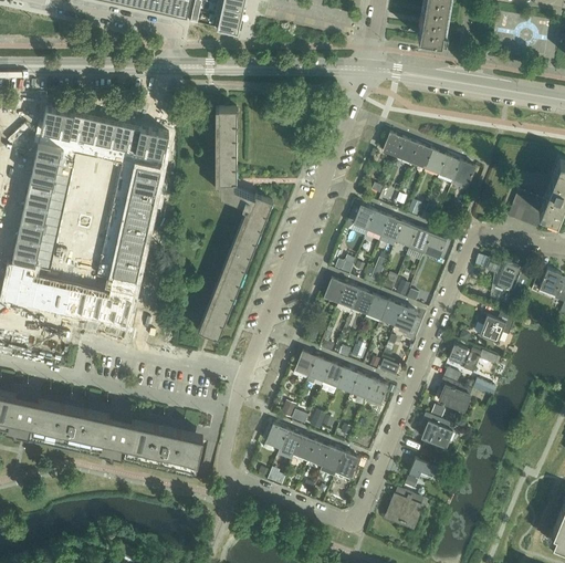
[(132,0),(131,8),(142,10),(143,0),(132,0)]
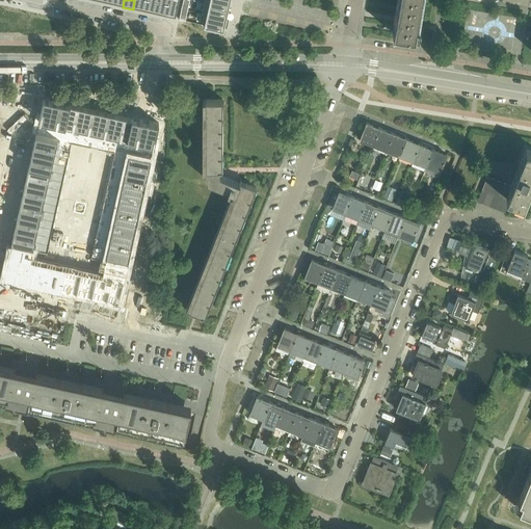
[(134,0),(133,9),(143,11),(145,0),(134,0)]
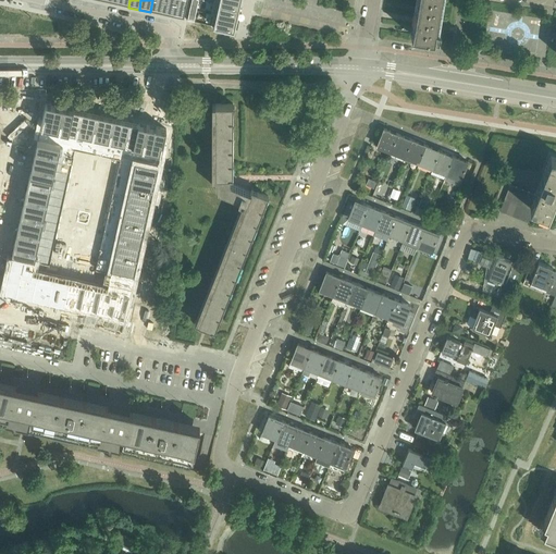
[(152,0),(150,12),(161,14),(163,0),(152,0)]
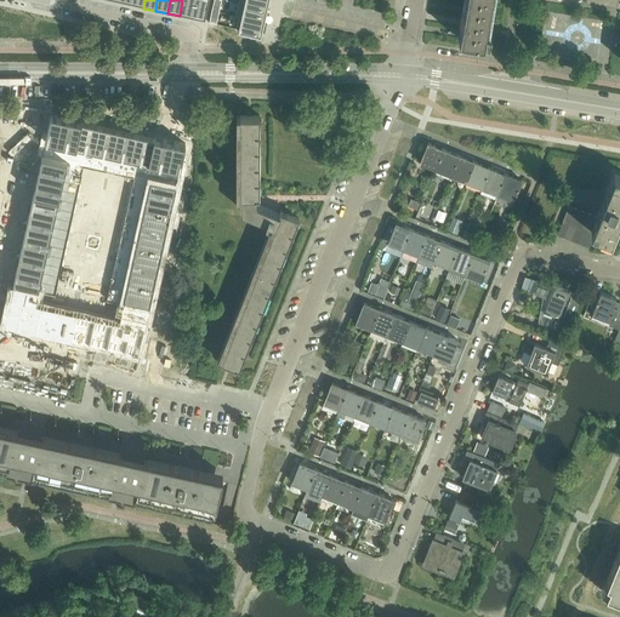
[(182,0),(180,16),(191,18),(194,0),(182,0)]
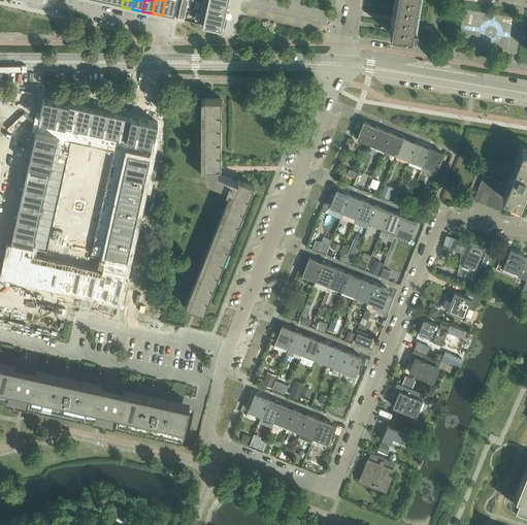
[(165,0),(162,15),(173,19),(176,0),(165,0)]
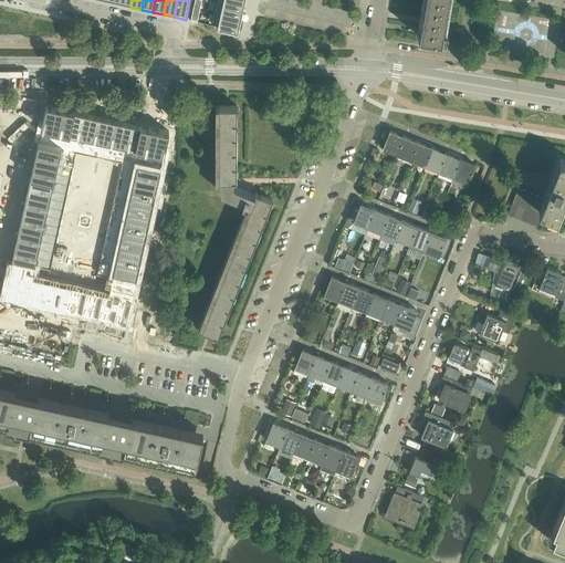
[(240,0),(217,0),(216,6),(242,12),(244,1),(240,0)]
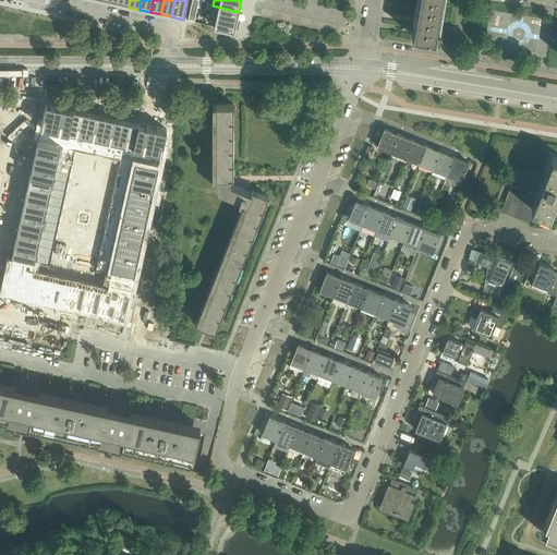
[(437,34),(443,0),(416,0),(410,38),(438,43),(440,34),(437,34)]
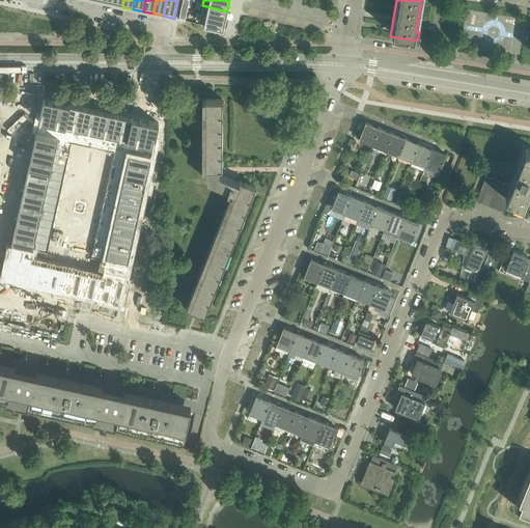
[(202,5),(200,16),(225,22),(227,11),(202,5)]
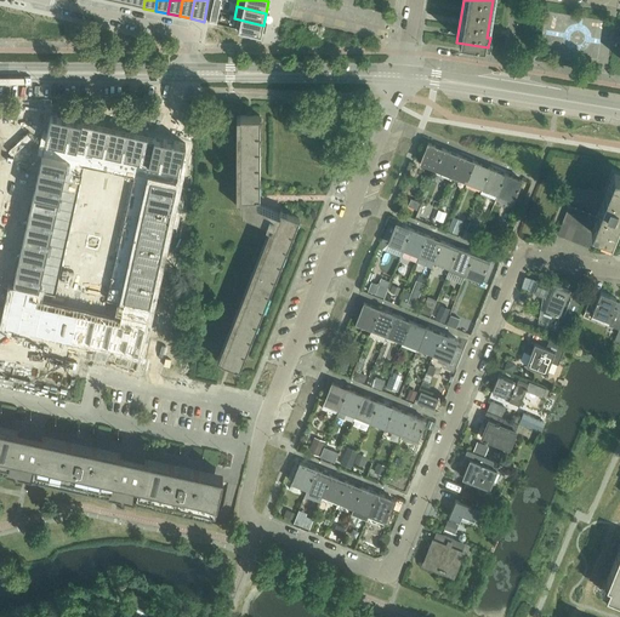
[(234,18),(234,20),(237,20),(234,32),(260,38),(263,26),(234,18)]
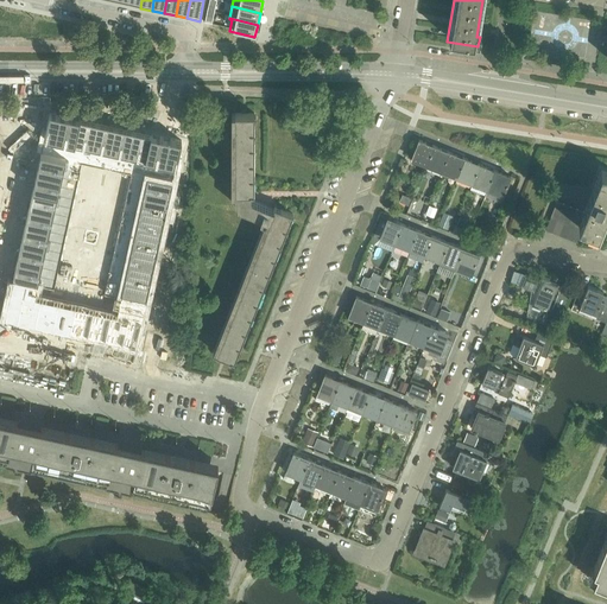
[(220,362),(221,362),(225,363),(226,360),(233,363),(291,216),(273,210),(272,211),(250,203),(251,196),(252,196),(253,118),(246,116),(246,113),(241,113),(241,116),(231,116),(231,118),(234,118),(234,196),(236,196),(236,210),(259,218),(259,221),(267,224),(216,351),(214,350),(212,355),(222,358),(220,362)]
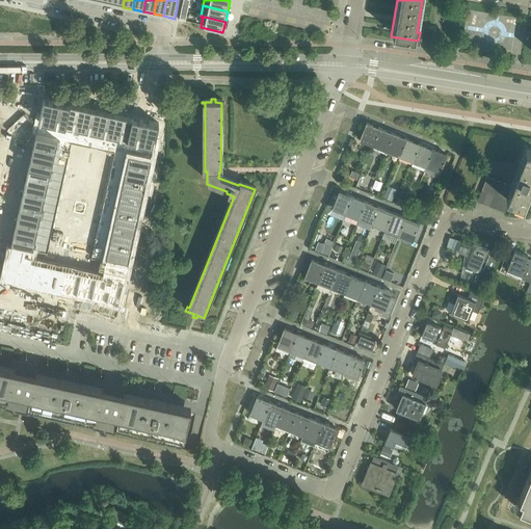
[(43,101),(37,123),(47,125),(52,103),(43,101)]
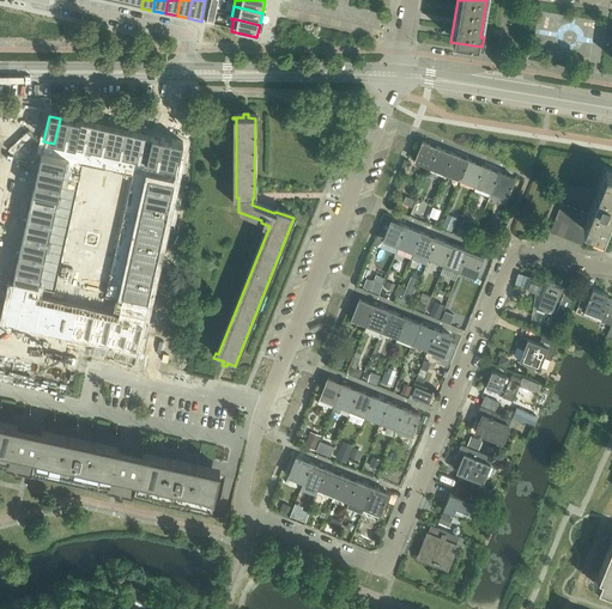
[(60,119),(54,144),(64,146),(70,121),(60,119)]
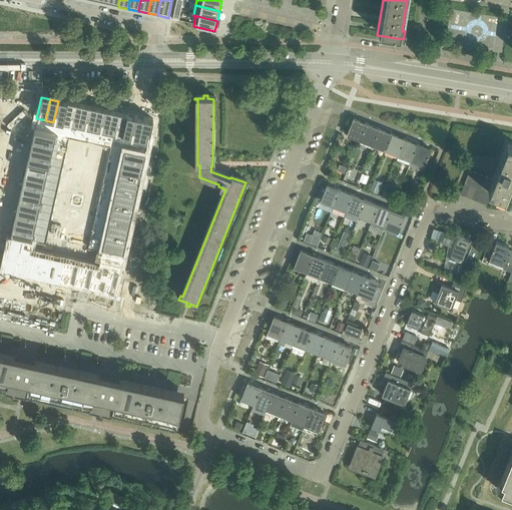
[(58,101),(53,122),(61,124),(66,103),(58,101)]
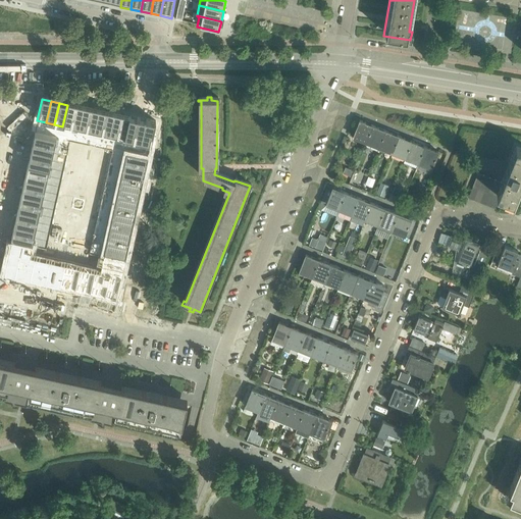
[(67,105),(62,126),(70,127),(75,106),(67,105)]
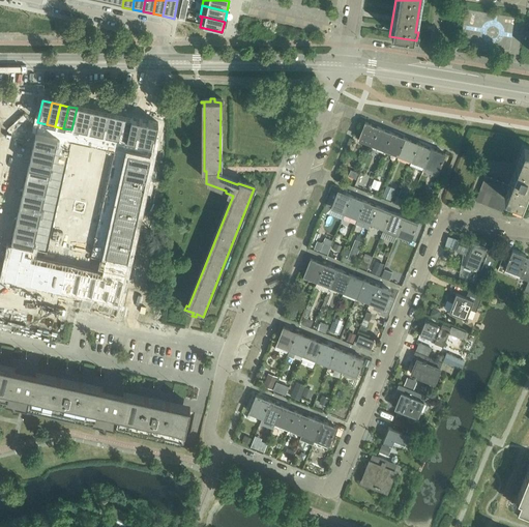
[(77,108),(71,129),(80,132),(84,110),(77,108)]
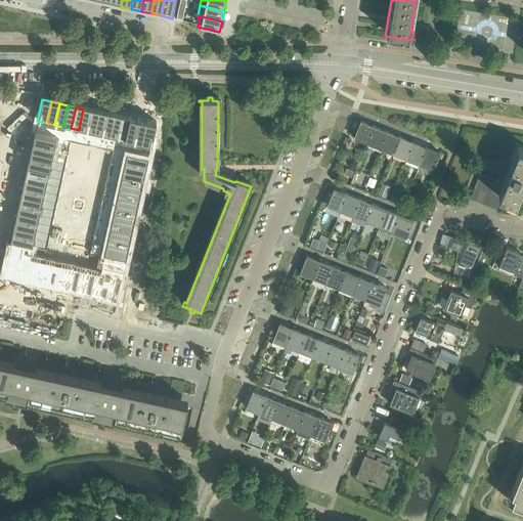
[(83,109),(79,130),(86,132),(91,111),(83,109)]
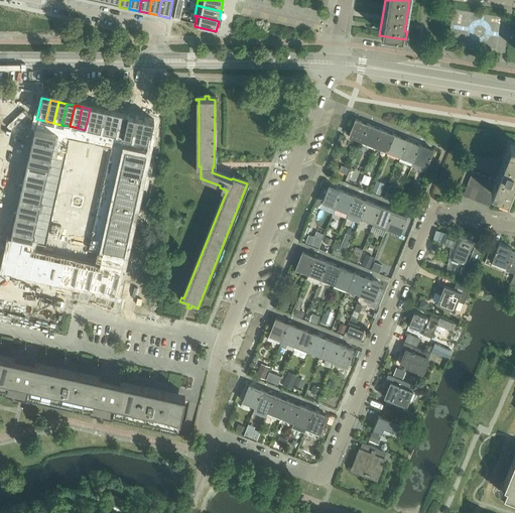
[(90,109),(85,130),(93,132),(97,110),(90,109)]
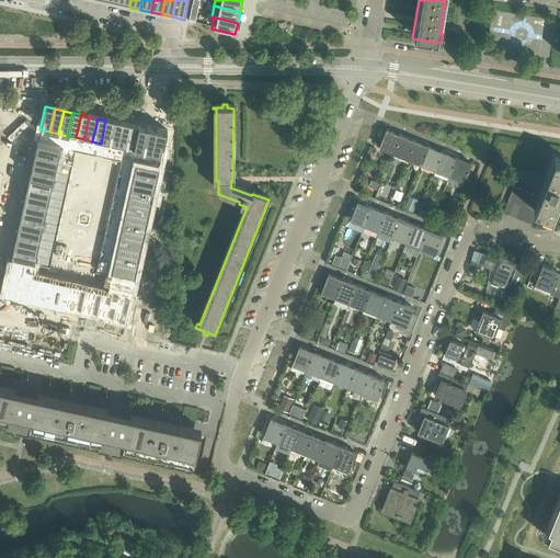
[(105,120),(101,144),(109,145),(114,122),(105,120)]
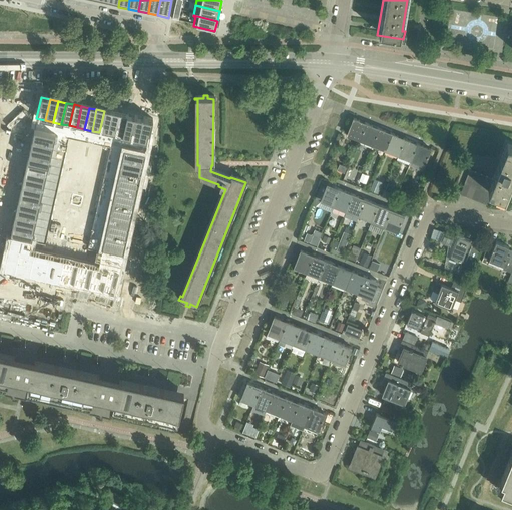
[(104,111),(99,132),(107,134),(112,113),(104,111)]
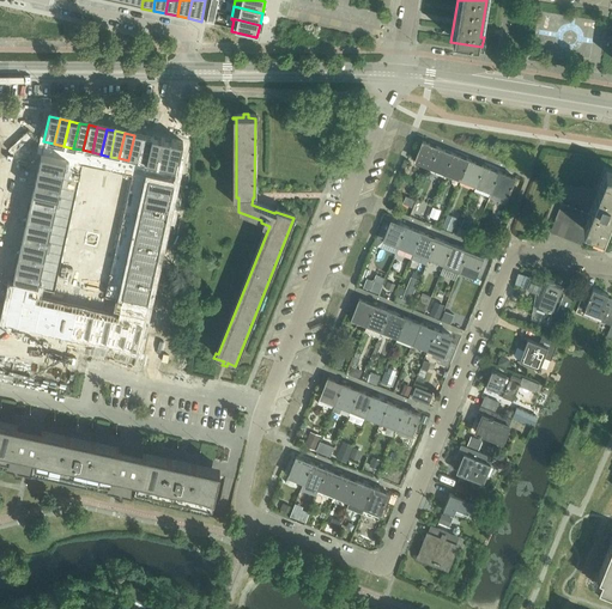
[(134,135),(128,160),(138,163),(143,138),(134,135)]
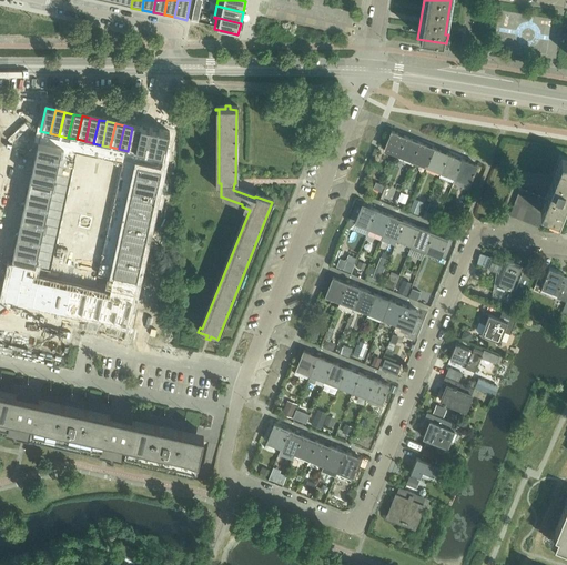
[(132,128),(128,151),(135,152),(141,129),(132,128)]
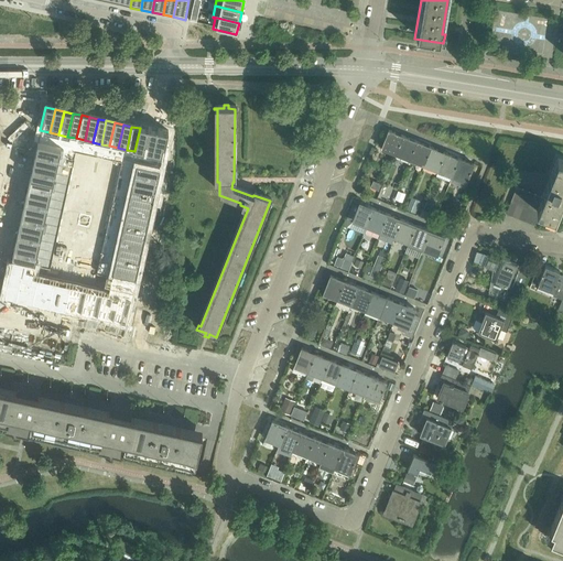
[(140,128),(134,151),(143,153),(149,130),(140,128)]
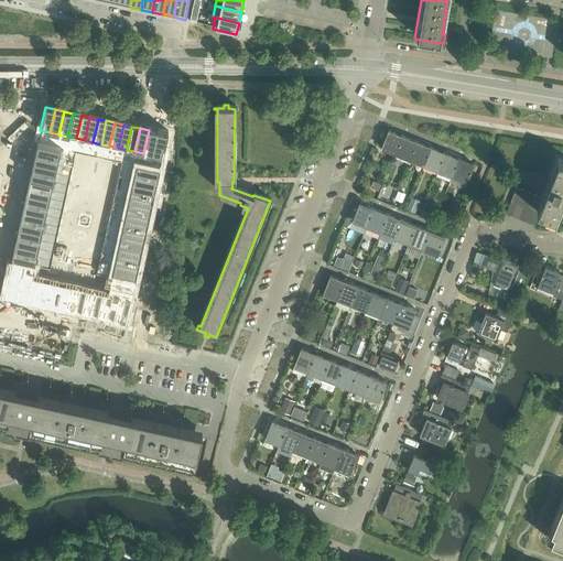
[(149,130),(143,153),(152,155),(158,132),(149,130)]
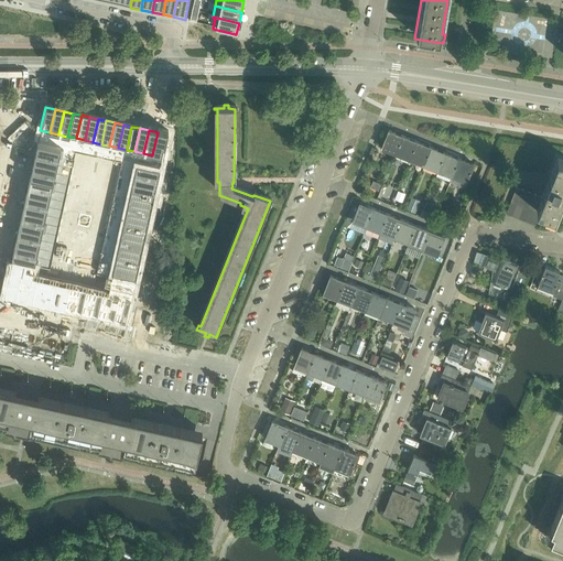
[(158,132),(152,155),(162,158),(168,135),(158,132)]
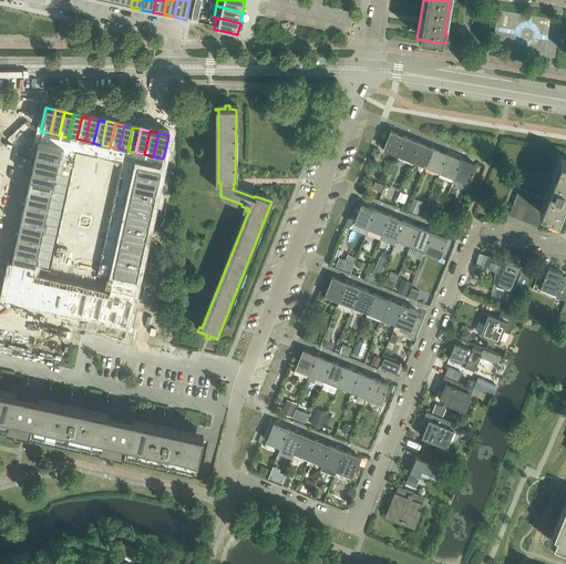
[(398,156),(404,140),(390,134),(383,151),(398,156)]
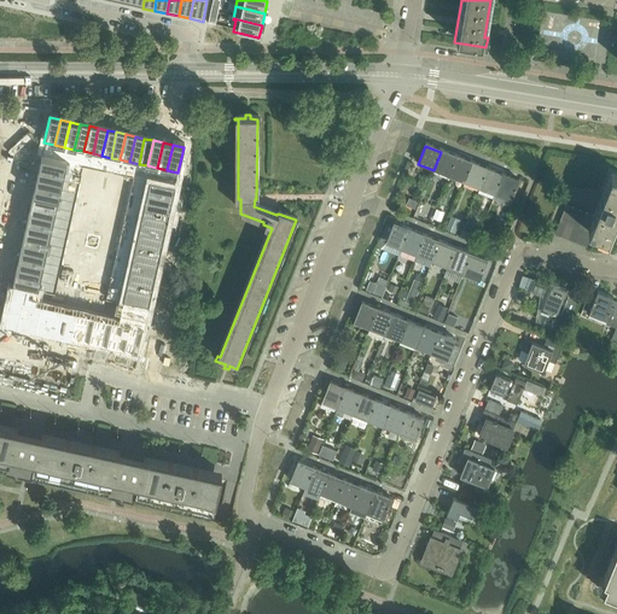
[(44,147),(39,168),(64,174),(67,164),(51,161),(53,150),(44,147)]
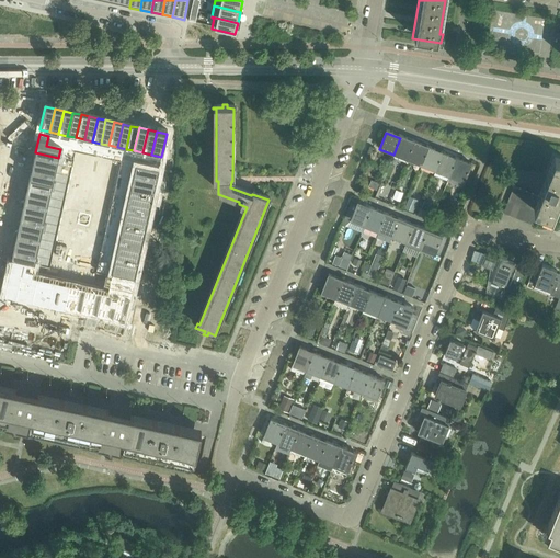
[(393,155),(407,160),(413,144),(400,138),(393,155)]
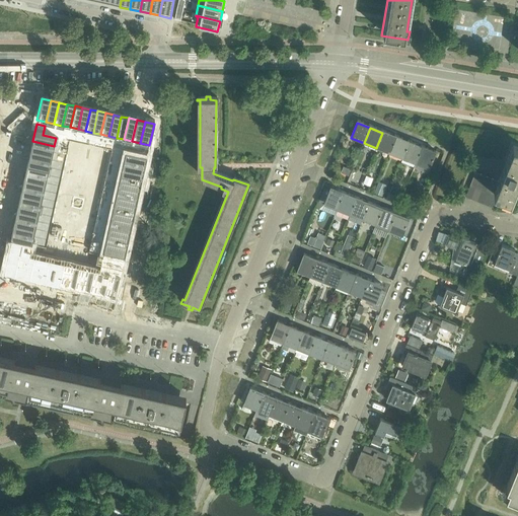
[(395,138),(382,133),(376,148),(389,153),(395,138)]
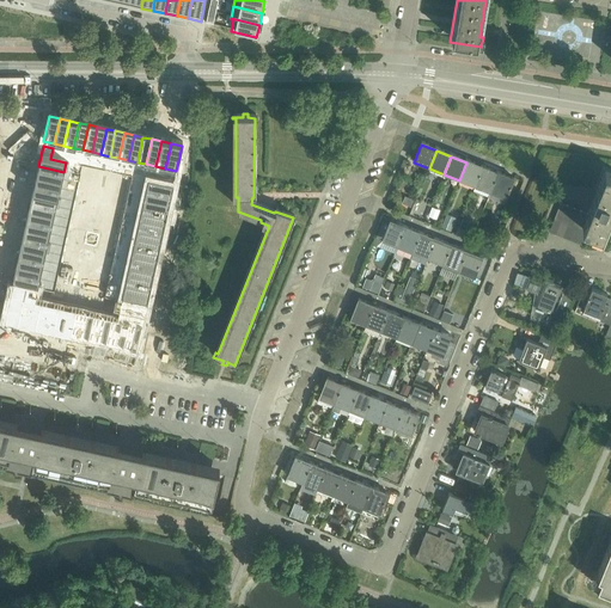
[(459,180),(475,186),(482,169),(466,163),(459,180)]
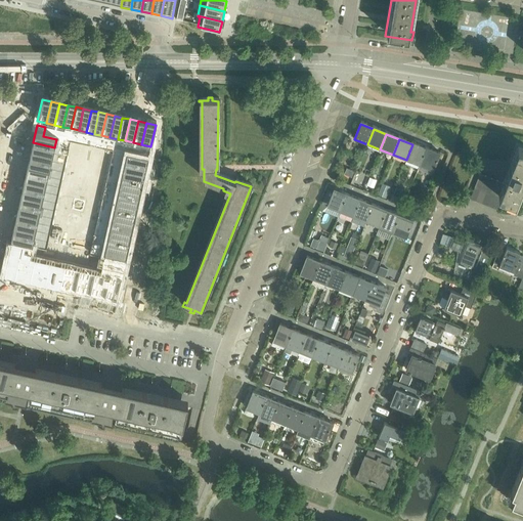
[(33,142),(31,150),(52,156),(54,147),(33,142)]
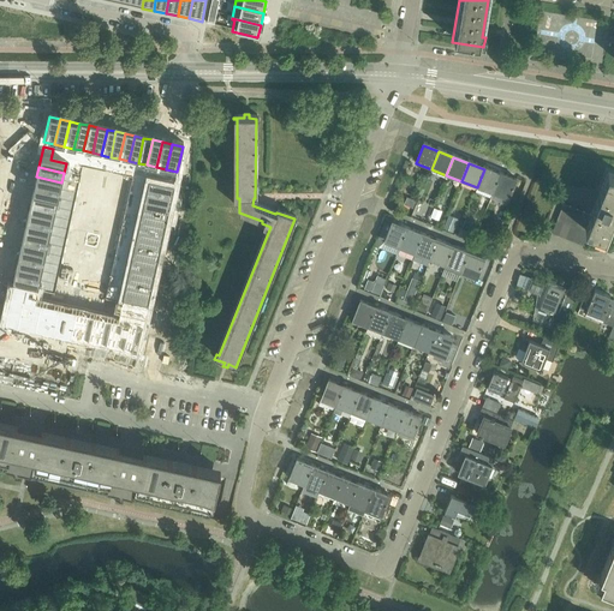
[(500,175),(484,169),(477,187),(493,193),(500,175)]
